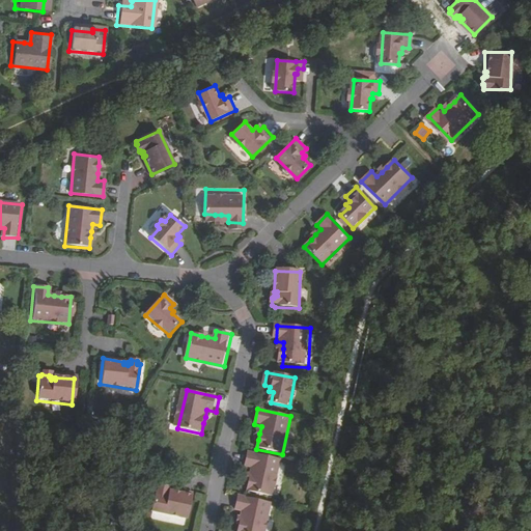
[(272,499),(280,460),(248,454),(244,468),(252,470),(250,477),(247,494),(272,499)]
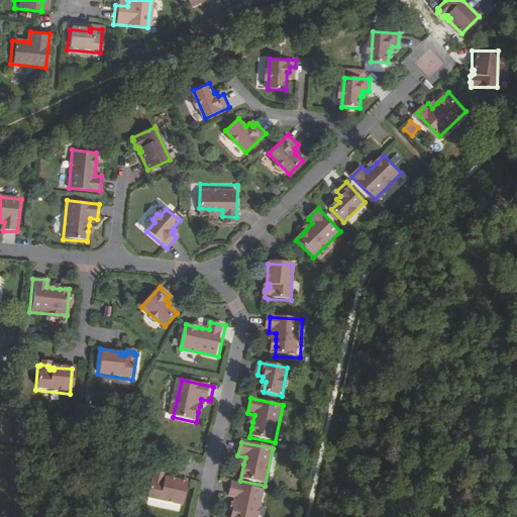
[(158,475),(156,475),(149,500),(184,508),(190,484),(172,479),(171,481),(168,480),(168,478),(166,477),(166,475),(159,474),(158,475)]
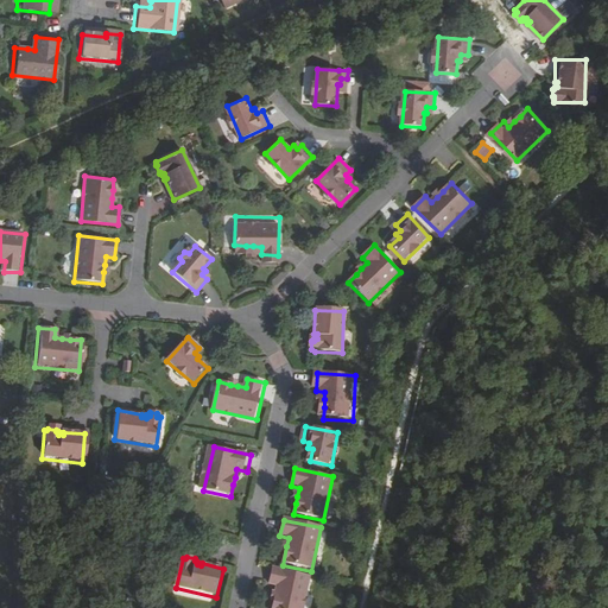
[(302,607),(310,576),(272,569),(270,584),(278,586),(276,594),(274,601),(272,607),(302,607)]
